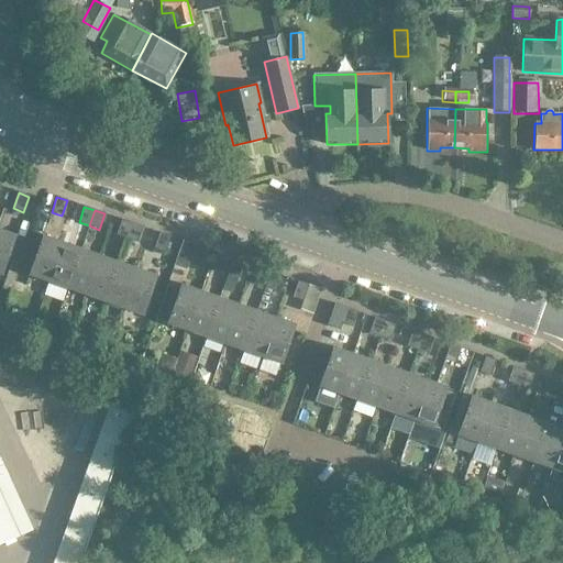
[(116,235),(127,239),(132,223),(121,220),(116,235)]
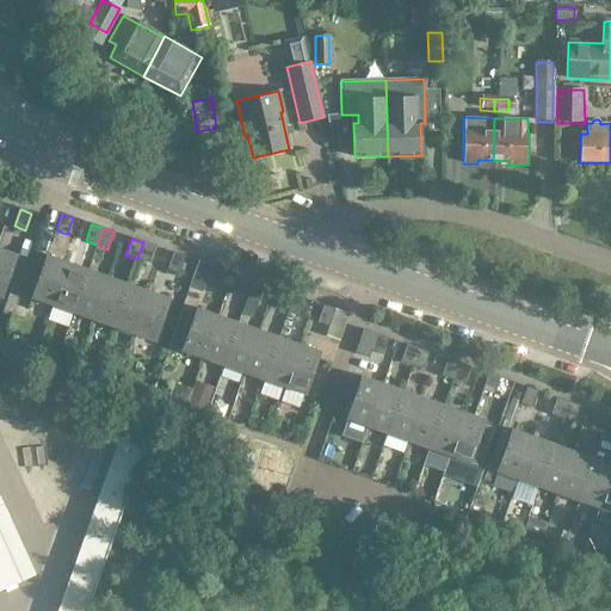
[(137,259),(148,264),(154,246),(143,242),(137,259)]
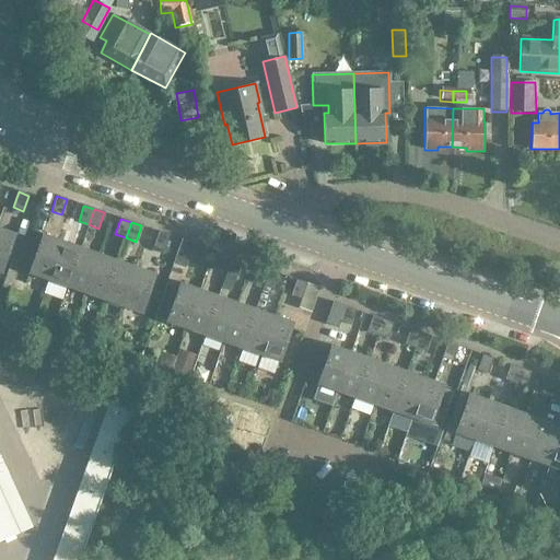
[(15,234),(0,229),(0,272),(1,273),(15,234)]
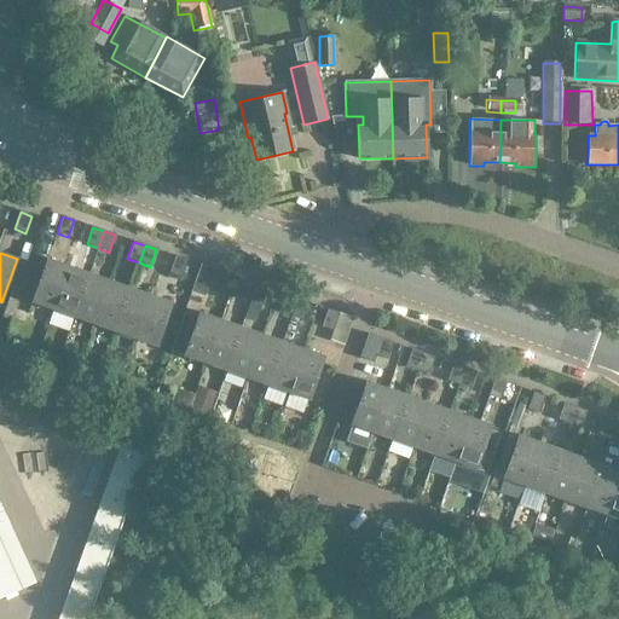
[(169,273),(180,278),(186,260),(175,256),(169,273)]
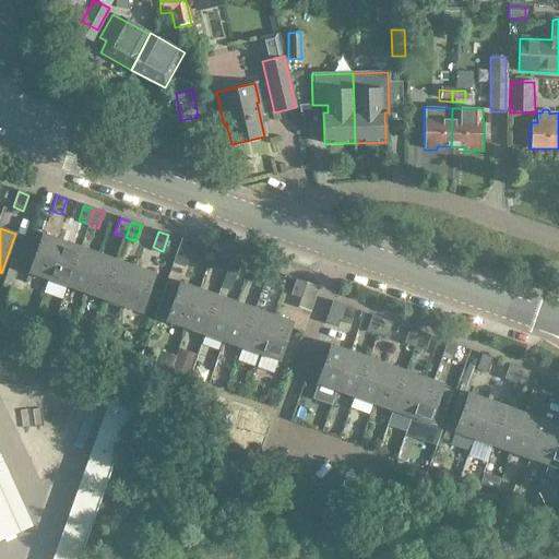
[(28,274),(48,281),(62,240),(43,234),(39,244),(27,239),(19,264),(31,269),(28,274)]
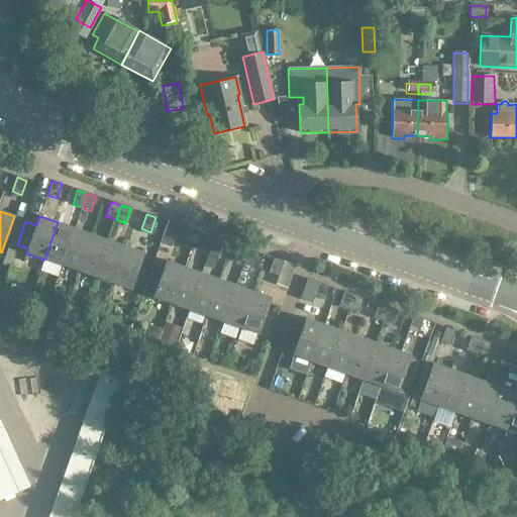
[(44,260),(62,266),(75,228),(58,222),(44,260)]
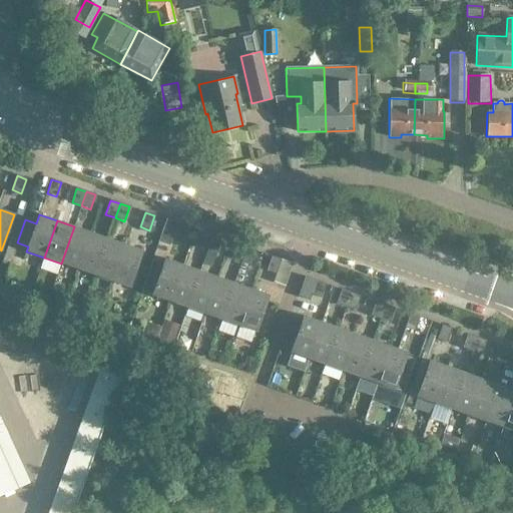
[(177,223),(172,238),(181,241),(186,227),(177,223)]
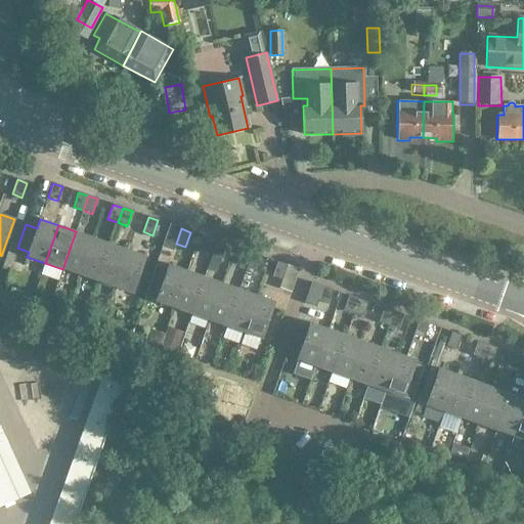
[(62,269),(80,275),(93,237),(76,231),(62,269)]
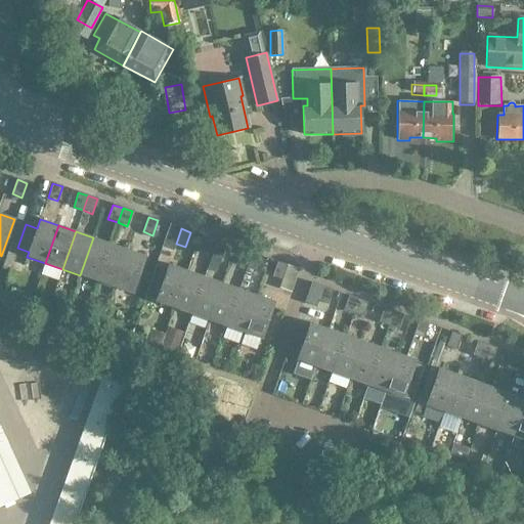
[(111,244),(93,237),(80,275),(97,281),(111,244)]
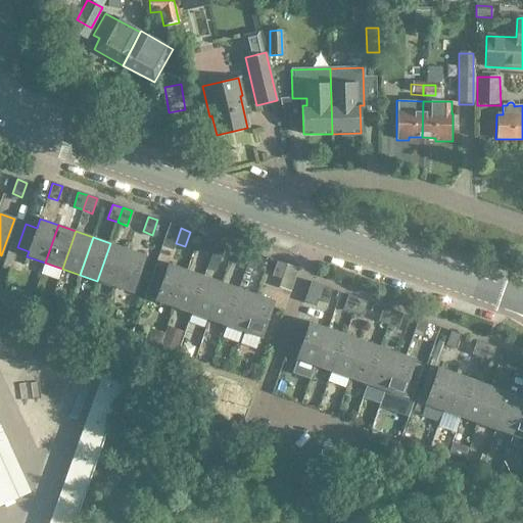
[(206,237),(201,252),(211,255),(217,241),(206,237)]
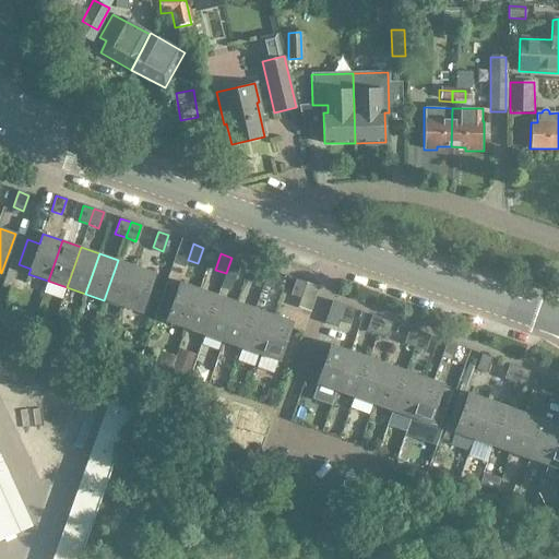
[(232,258),(226,273),(236,276),(241,261),(232,258)]
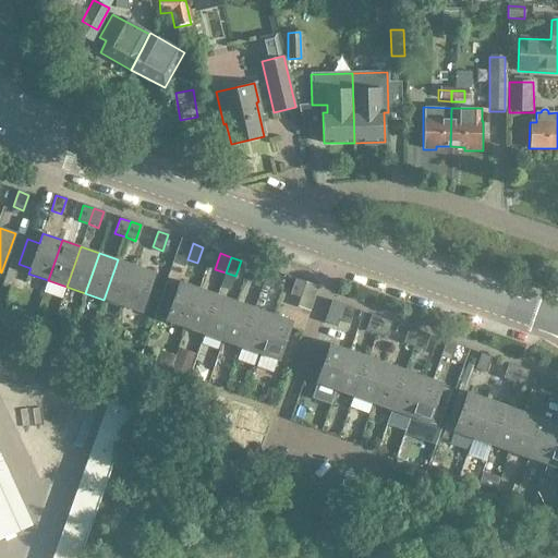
[(104,300),(122,306),(136,266),(118,259),(104,300)]
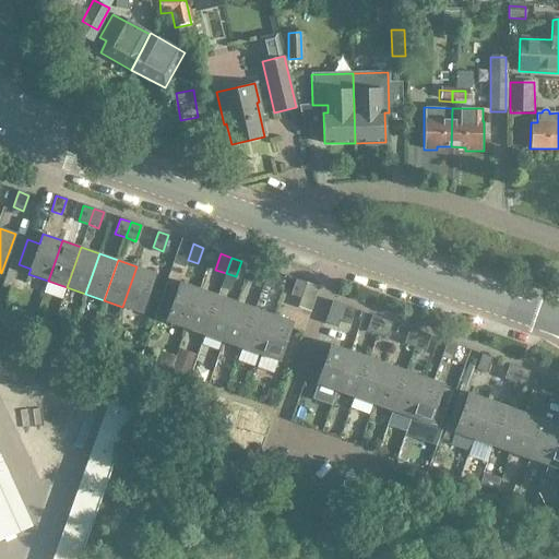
[(137,266),(122,307),(142,313),(155,273),(137,266)]
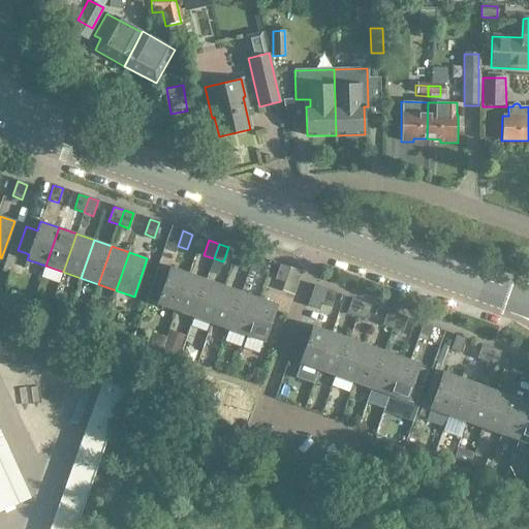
[(244,252),(239,268),(249,271),(254,256),(244,252)]
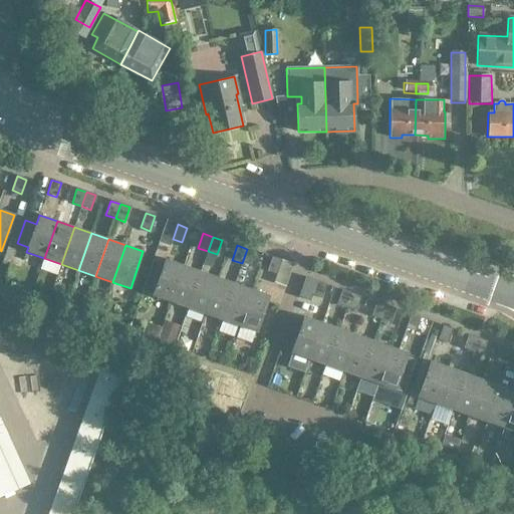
[(247,249),(242,263),(251,266),(256,252),(247,249)]
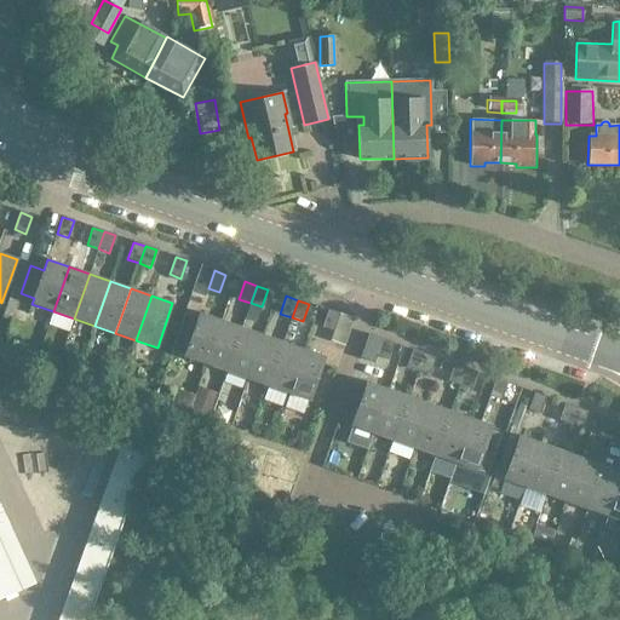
[(321,328),(333,332),(339,315),(327,311),(321,328)]
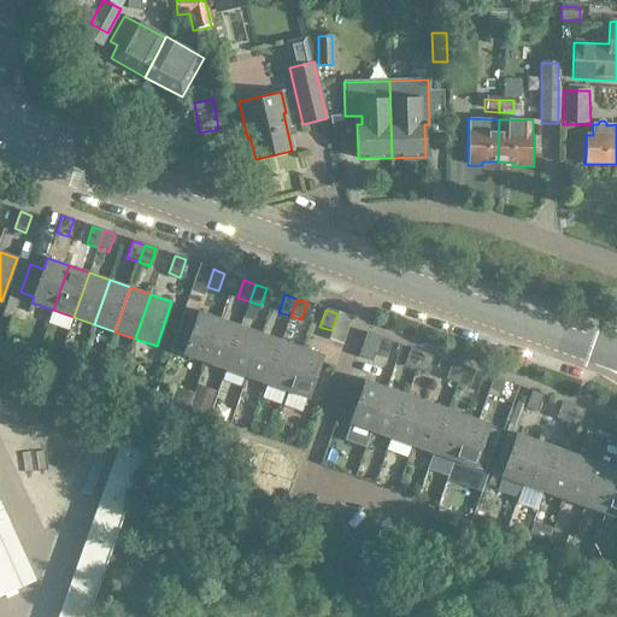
[(205,364),(221,319),(199,312),(183,356),(205,364)]
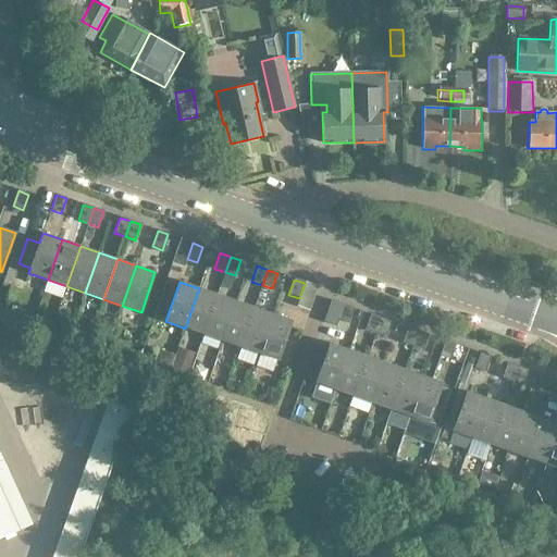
[(185,329),(203,335),(218,295),(199,288),(185,329)]
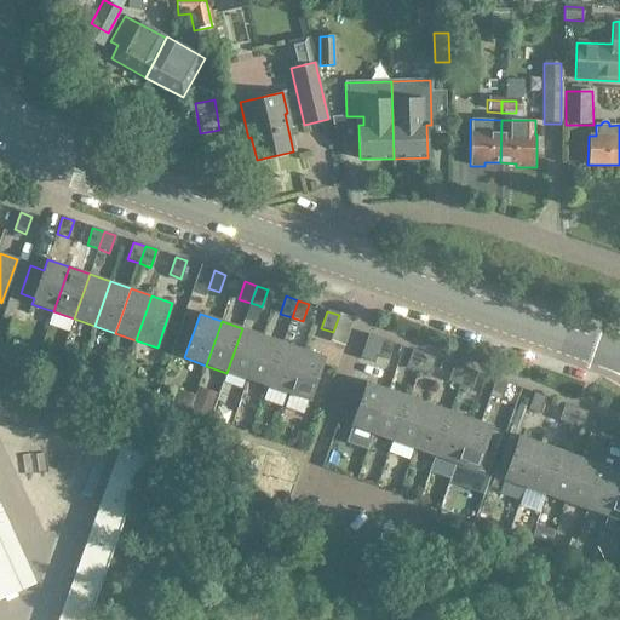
[(242,328),(227,373),(247,380),(263,336),(242,328)]
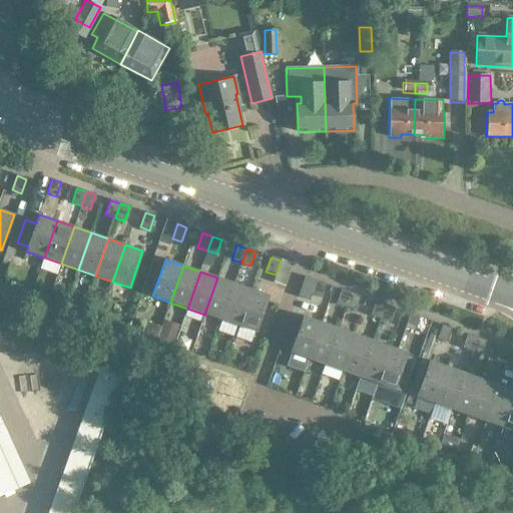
[(204,315),(220,321),(234,284),(217,278),(204,315)]
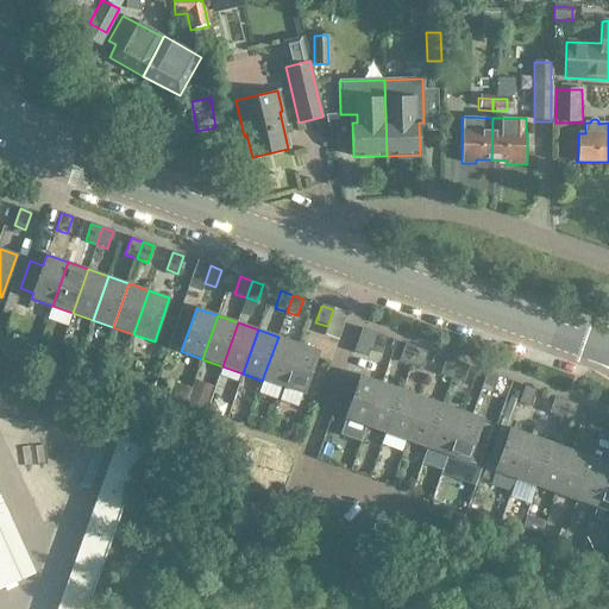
[(375,333),(369,351),(381,355),(387,337),(375,333)]
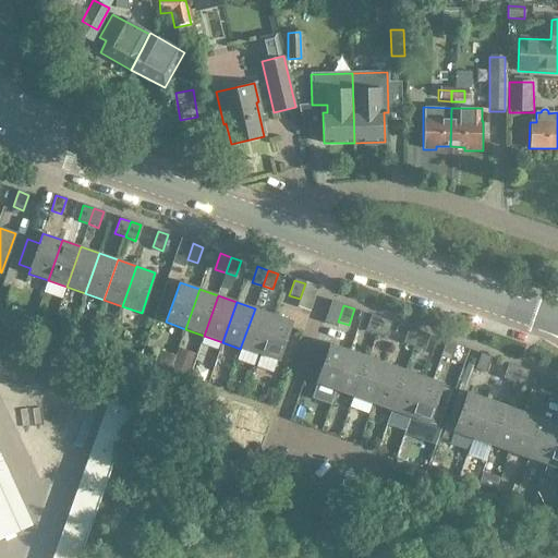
[(240,349),(258,355),(274,315),(255,308),(240,349)]
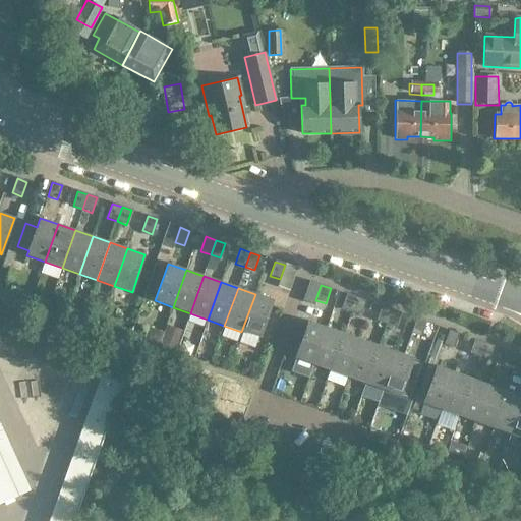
[(255,294),(241,332),(259,338),(273,301),(255,294)]
